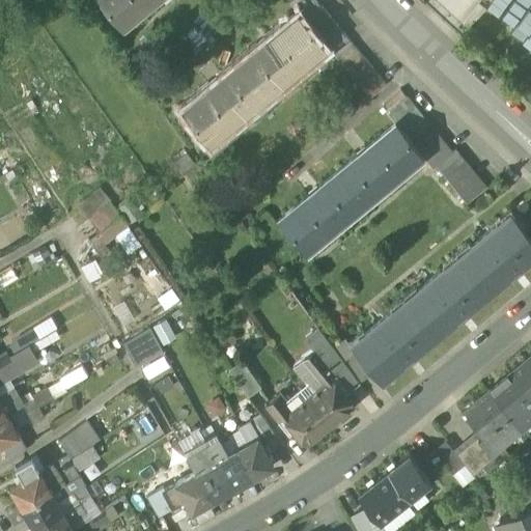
[(151,0),(99,0),(122,27),(132,20),(131,18),(151,0)]
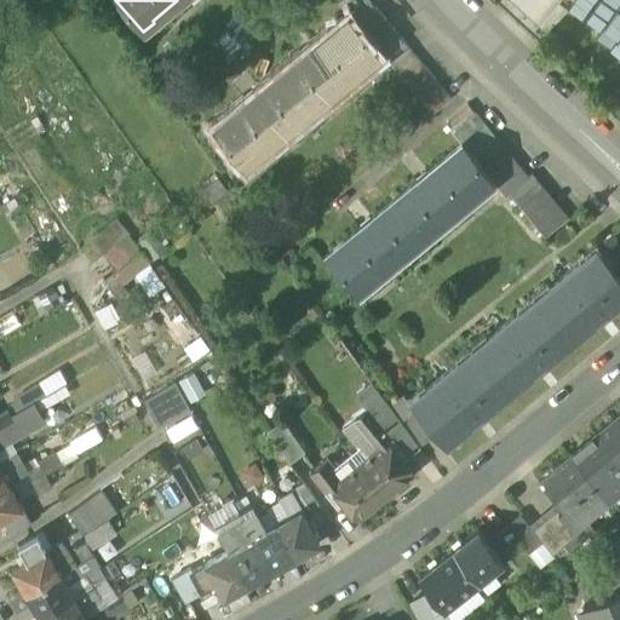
[(390,68),(391,67),(411,50),(369,0),(342,0),(339,3),(338,4),(348,17),(380,56),(390,68)]
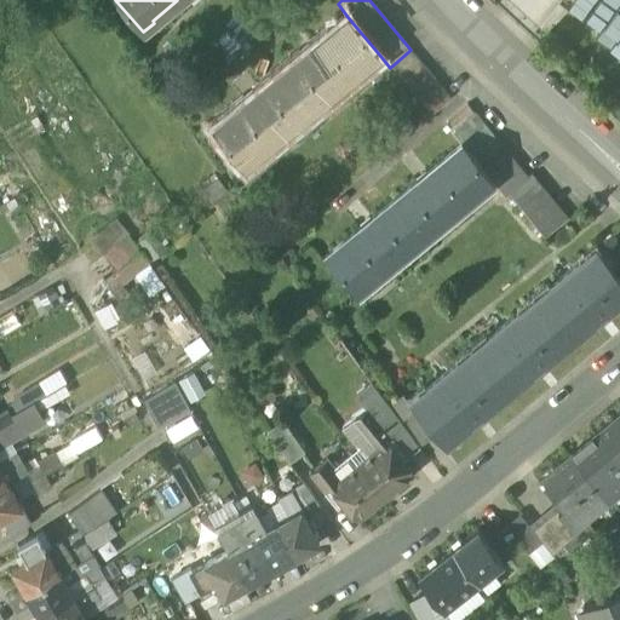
[(619,0),(596,0),(577,33),(619,59),(619,0)]
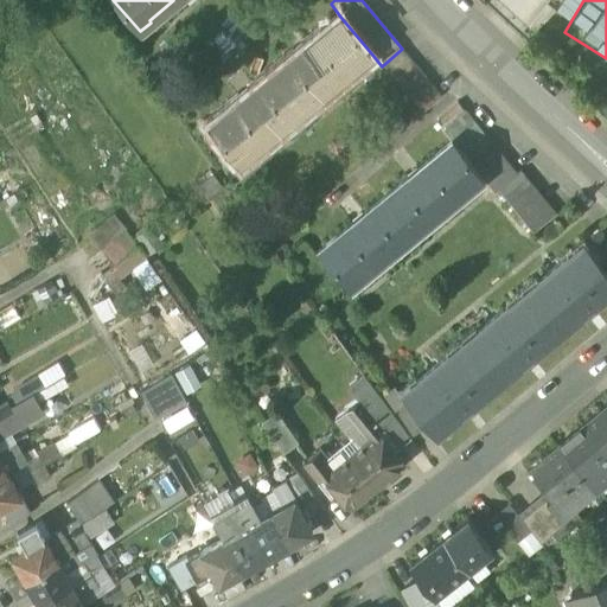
[(293,117),(294,120),(317,101),(315,98),(359,62),(360,64),(372,55),(340,17),(208,127),(238,165),(249,157),(248,154),(293,117)]
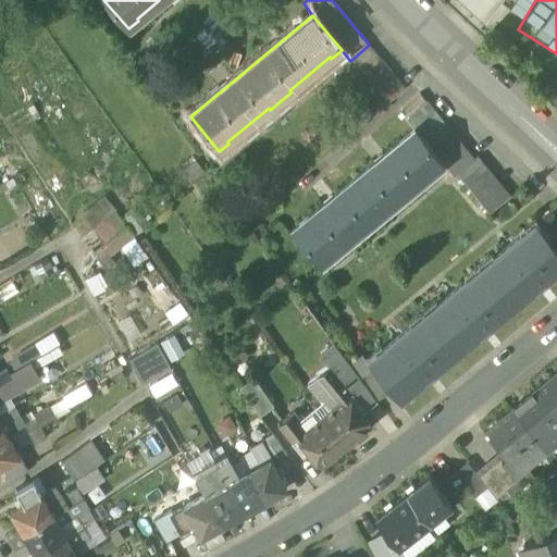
[(405,88),(369,45),(351,60),(387,102),(405,88)]
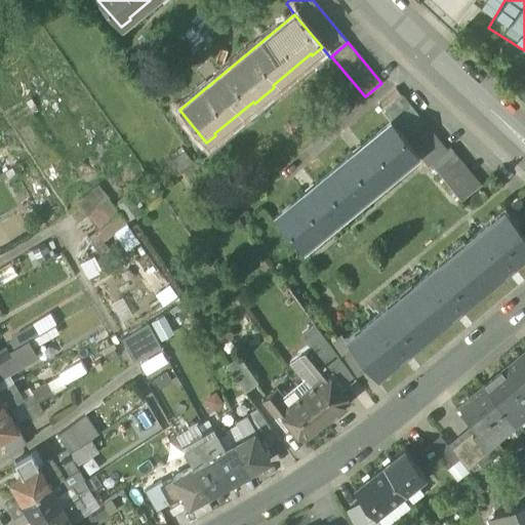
[(378,102),(386,111),(402,97),(395,88),(378,102)]
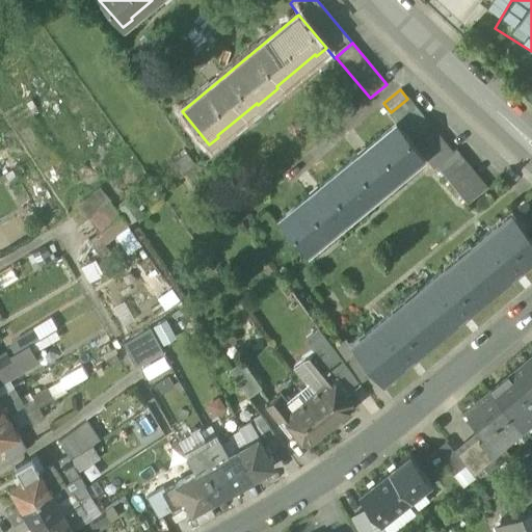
[(452,154),(407,99),(391,112),(389,113),(396,123),(396,124),(424,157),(434,168),(437,166),(458,192),(467,203),(485,188),(455,152),(452,154)]
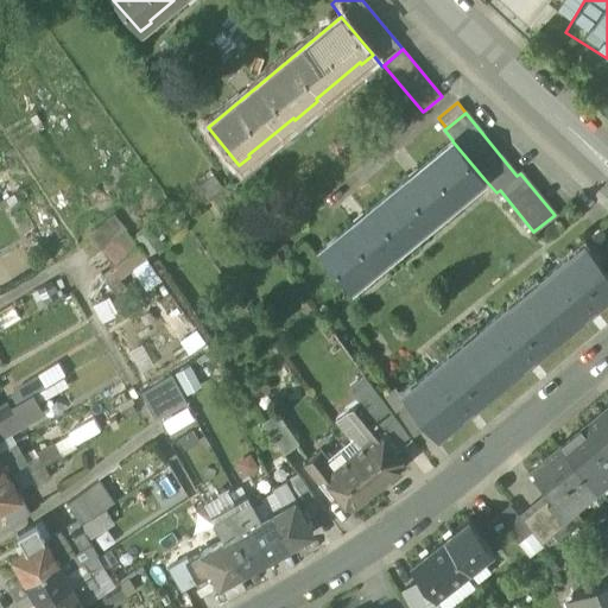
[(405,242),(406,244),(429,225),(428,223),(472,188),(473,189),(485,179),(453,141),(320,251),(350,289),(362,280),(361,278),(405,242)]
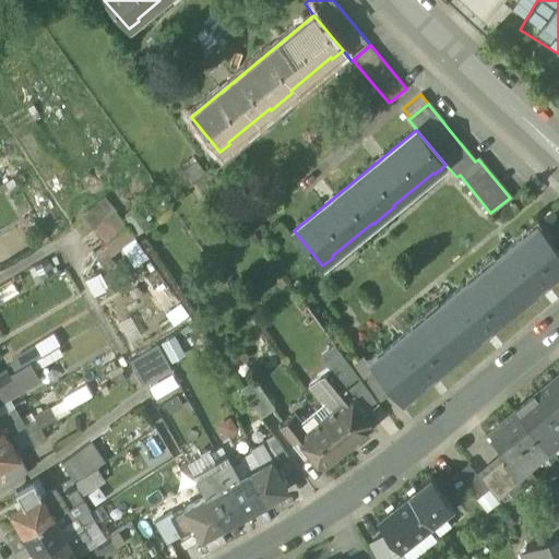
[(83,215),(94,230),(116,212),(113,209),(105,197),(83,215)]
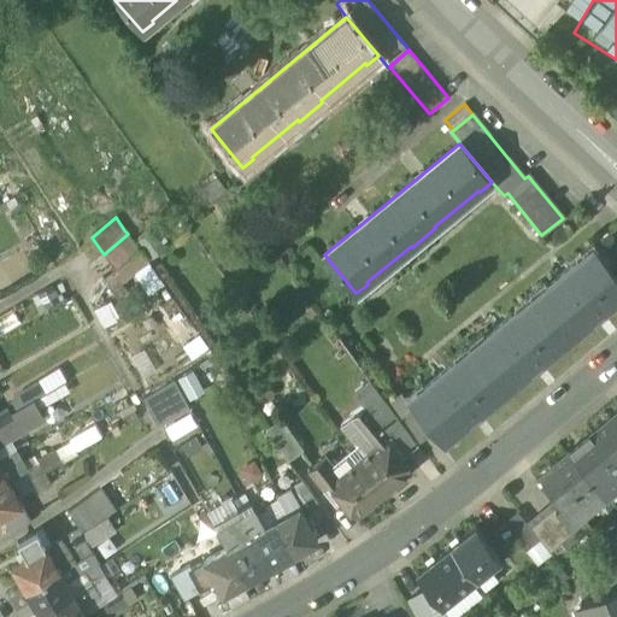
[(135,244),(128,234),(104,254),(117,270),(140,251),(135,244)]
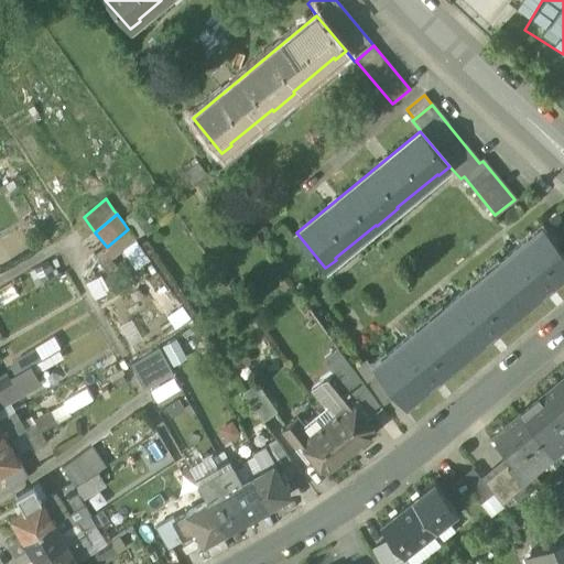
[(397,394),(405,404),(563,273),(563,252),(543,227),(529,239),(528,237),(516,248),(499,261),(500,263),(473,285),(472,284),(442,308),(443,311),(416,333),(415,331),(387,355),(388,356),(375,367),(378,371),(397,394)]
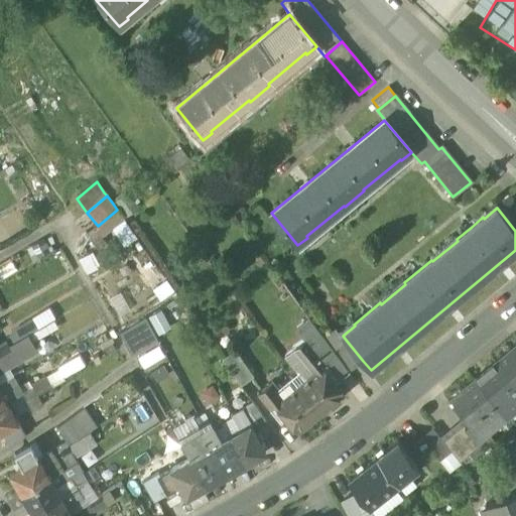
[(156,333),(169,326),(159,307),(146,314),(156,333)]
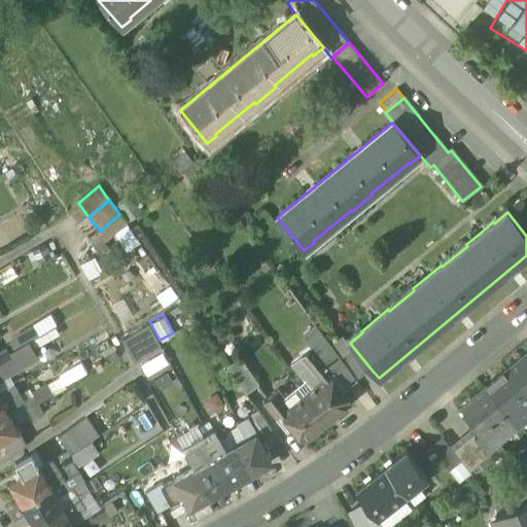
[(3,341),(6,347),(9,352),(33,340),(55,327),(48,316),(3,341)]
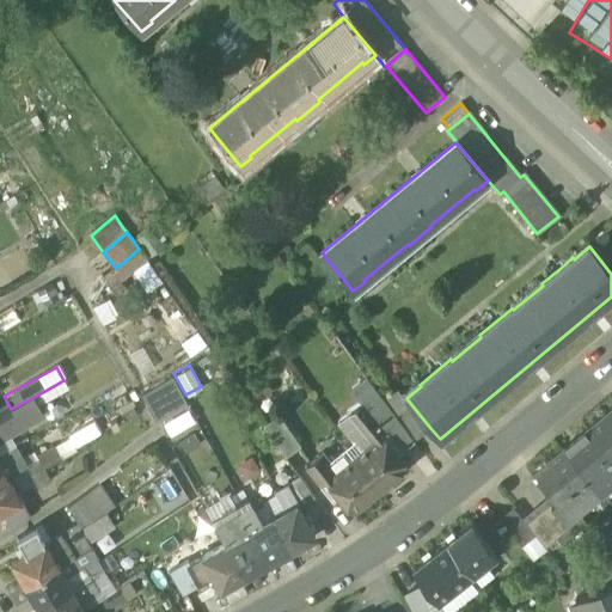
[(142,397),(155,420),(187,403),(173,378),(142,397)]
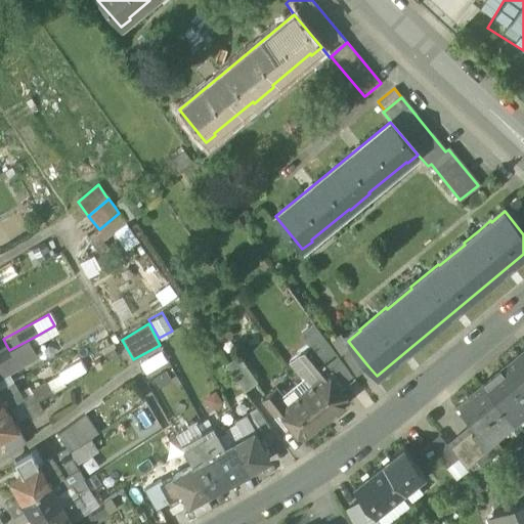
[(322,334),(311,343),(317,351),(329,342),(322,334)]
